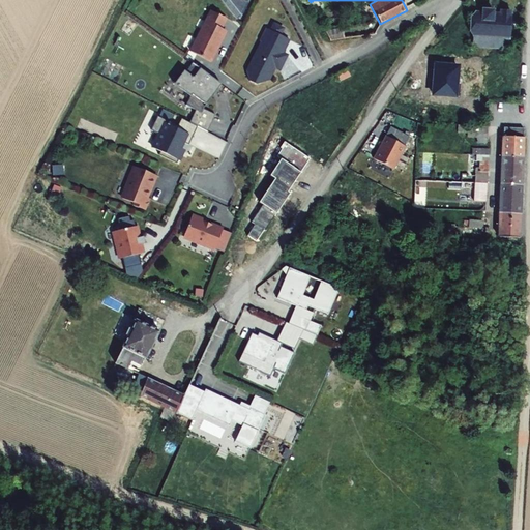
[(471,18),(470,31),(474,36),(505,38),(506,24),(509,24),(510,11),(500,10),(500,15),(493,13),(493,10),(482,9),(482,12),(475,12),(471,18)]
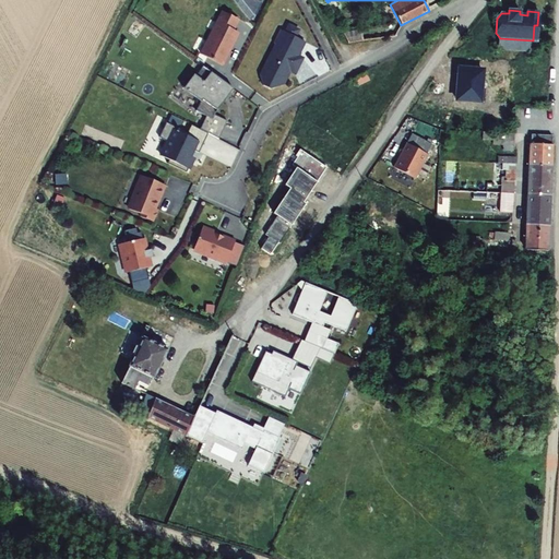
[(236,32),(234,30),(238,20),(222,11),(201,54),(223,64),(237,35),(237,34),(237,33),(237,32),(236,32)]
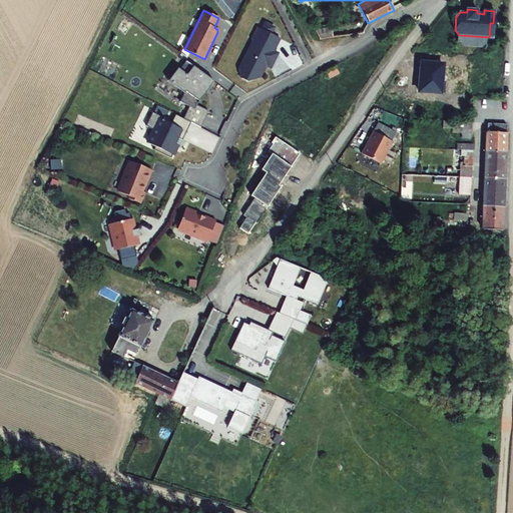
[(274,51),(280,38),(271,34),(275,27),(266,23),(262,29),(258,27),(251,39),(252,42),(245,55),(248,56),(243,65),(237,69),(241,78),(247,81),(260,77),(267,65),(269,66),(272,59),(275,60),(278,53),(274,51)]
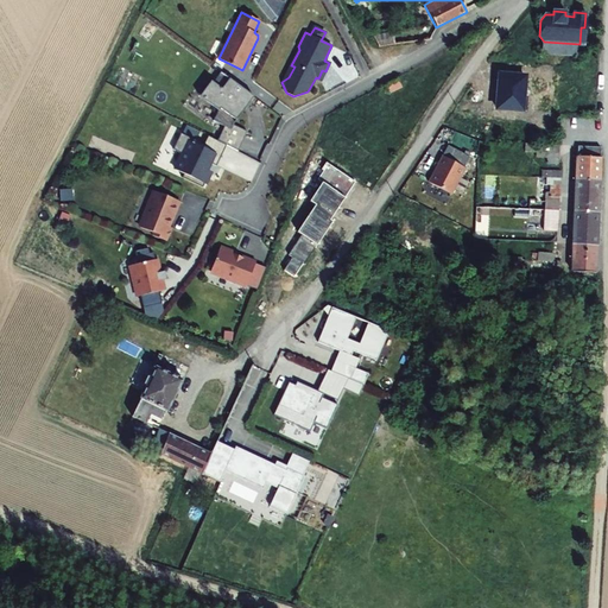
[(394,45),(393,31),(373,36),(379,48),(394,45)]
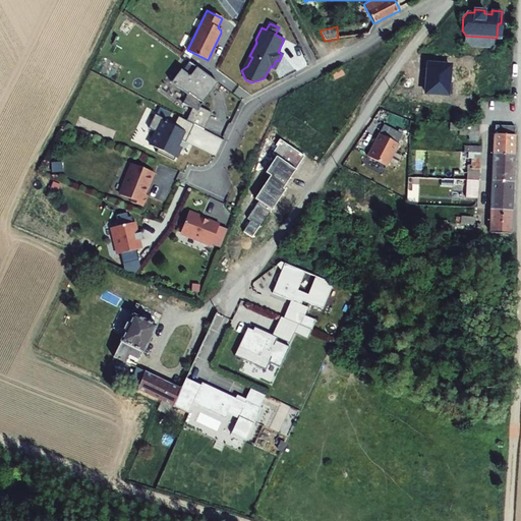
[(199,107),(213,79),(188,62),(173,82),(187,94),(181,105),(192,111),(186,121),(204,129),(212,113),(199,107)]
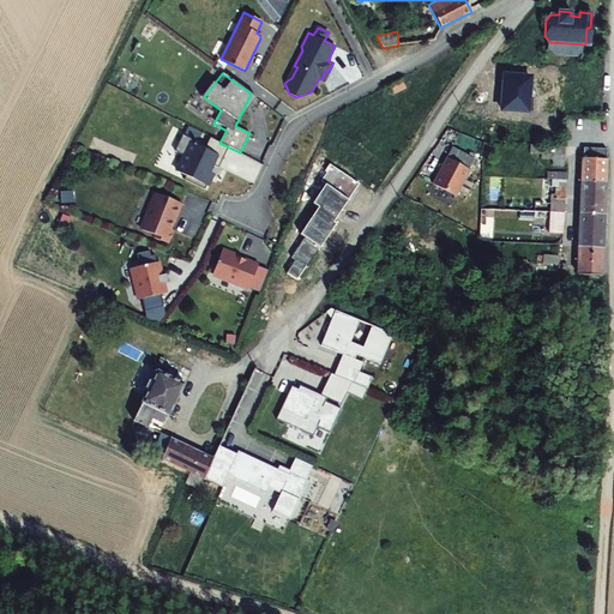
[(393,95),(405,89),(402,80),(390,85),(393,95)]
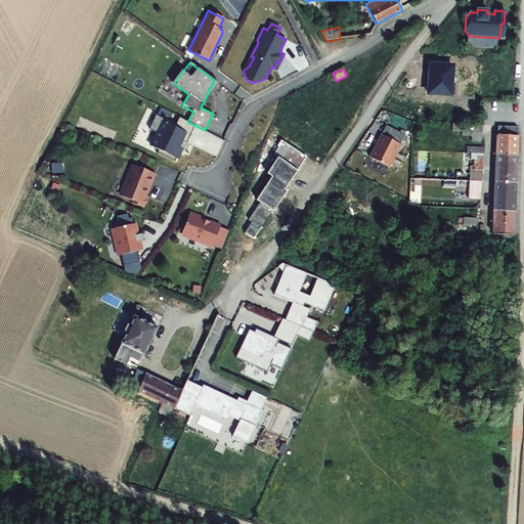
[(184,145),(190,134),(174,126),(173,128),(167,125),(168,123),(155,116),(147,130),(156,134),(150,144),(158,148),(157,151),(155,155),(172,164),(178,154),(174,151),(176,147),(174,146),(177,141),(184,145)]
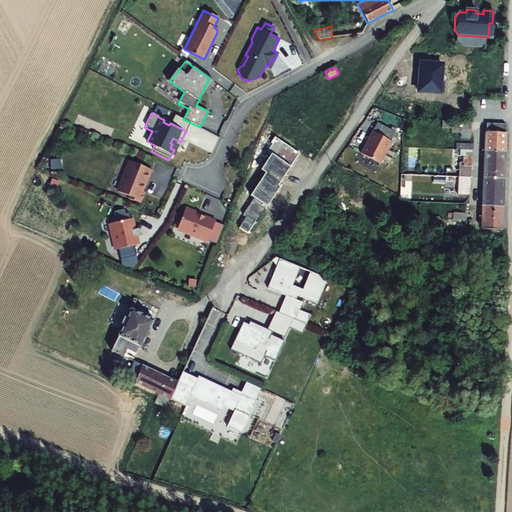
[(451,129),(451,133),(460,133),(461,128),(457,127),(457,122),(442,121),(442,128),(451,129)]
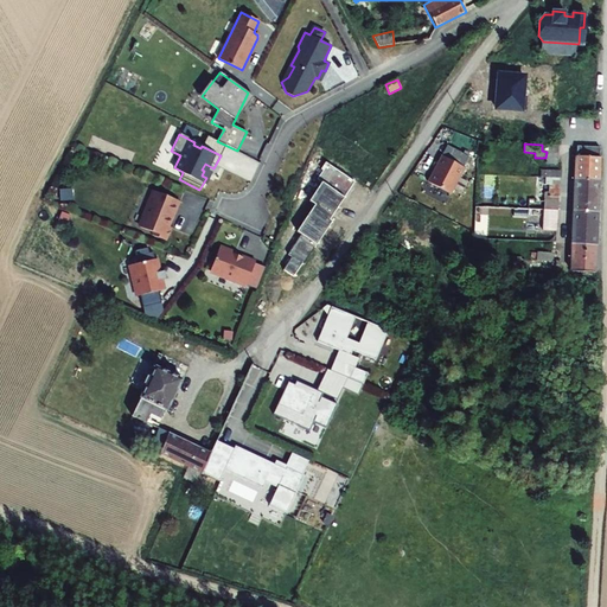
[(545,163),(556,164),(557,145),(542,145),(542,151),(547,152),(545,158),(545,163)]
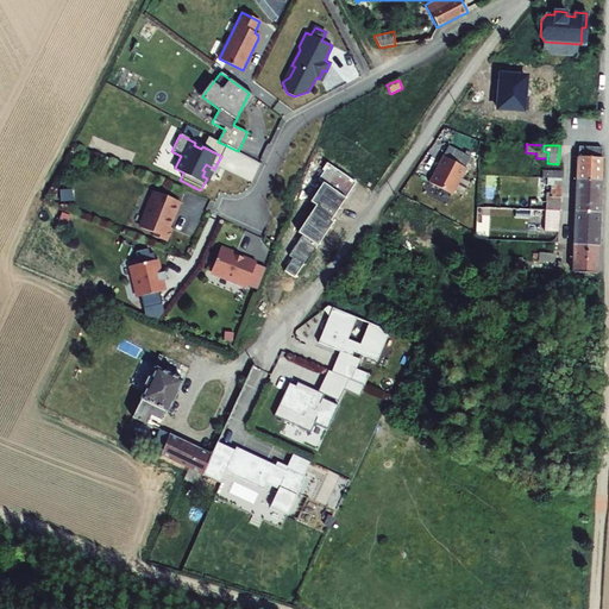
[(429,183),(453,195),(466,169),(444,157),(429,183)]
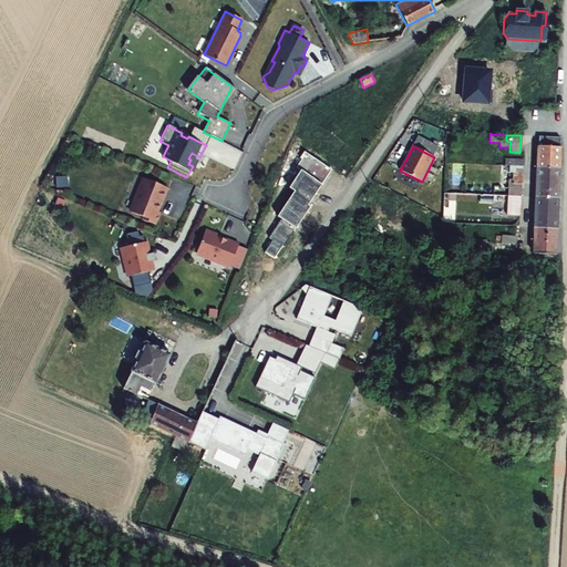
[(563,151),(539,150),(538,176),(562,178),(563,151)]
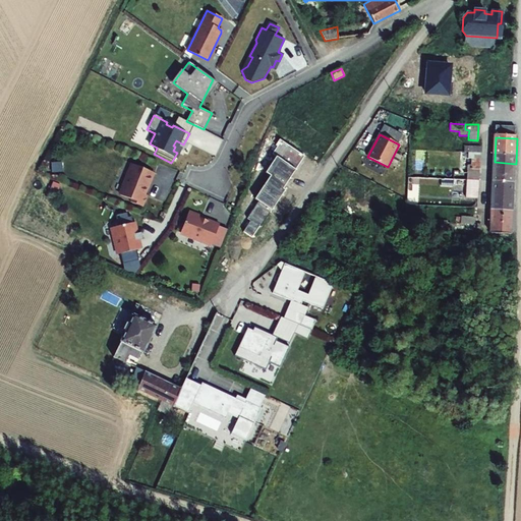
[(408,153),(408,172),(422,172),(423,154),(408,153)]
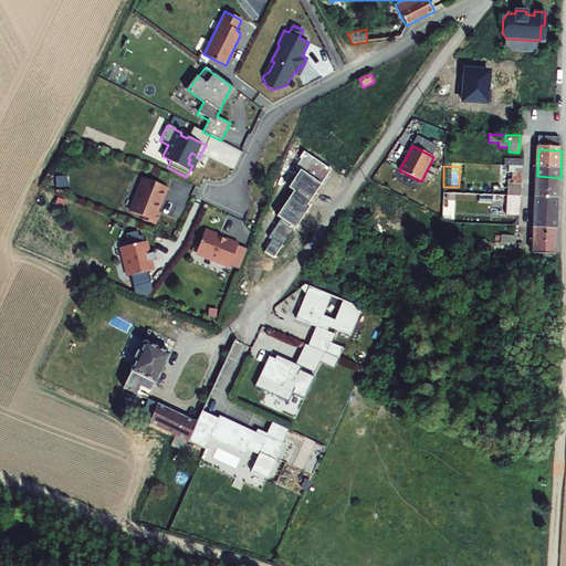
[(520,197),(522,167),(509,166),(507,173),(512,173),(512,179),(507,179),(507,188),(506,196),(520,197)]
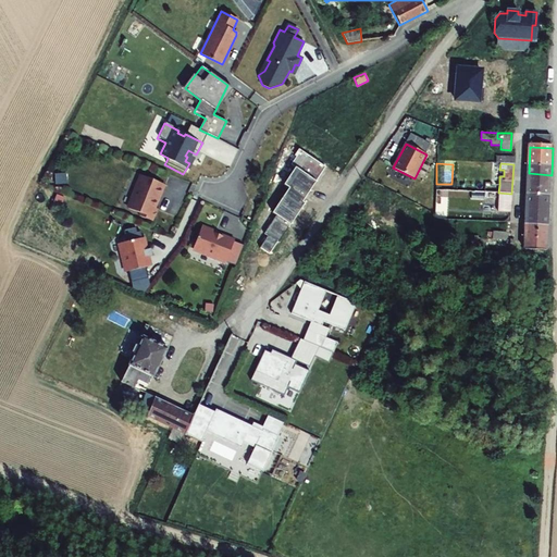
[(549,201),(552,175),(529,173),(527,200),(549,201)]
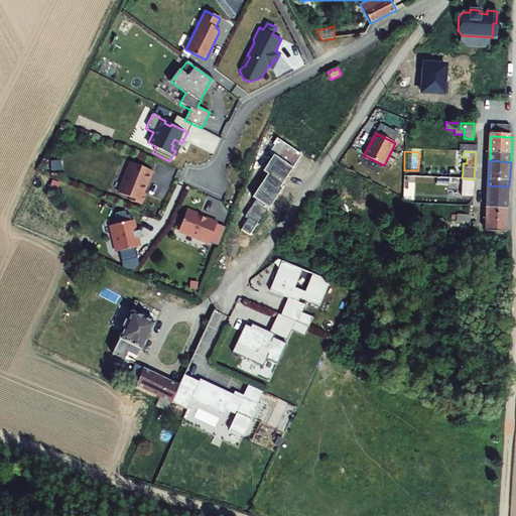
[(124,179),(119,194),(130,198),(129,200),(140,205),(144,192),(142,192),(145,185),(146,186),(153,171),(131,162),(128,169),(127,168),(123,179),(124,179)]
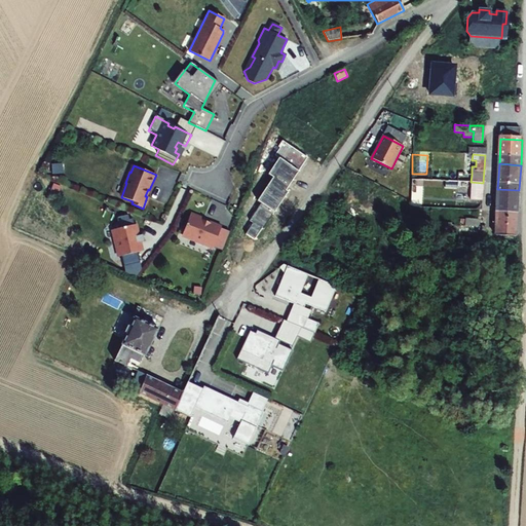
[(471,182),(472,175),(458,173),(457,181),(471,182)]
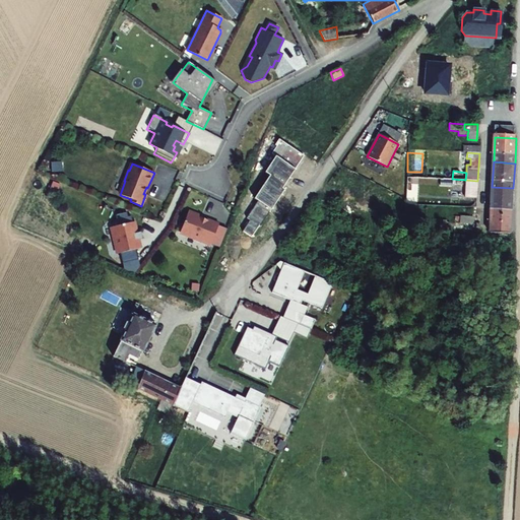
[(417,205),(418,192),(411,192),(411,184),(412,178),(407,177),(405,204),(417,205)]
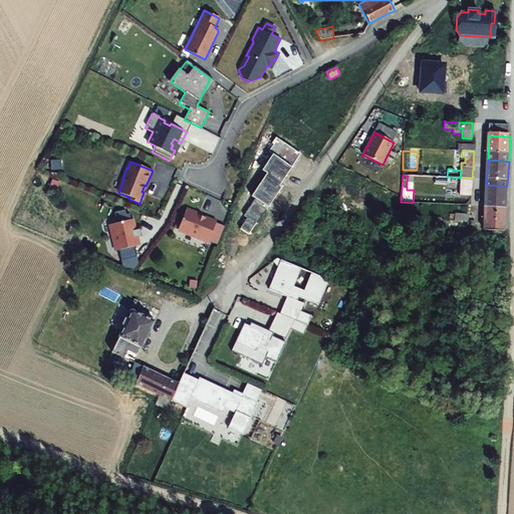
[(460,185),(460,178),(447,177),(427,176),(408,176),(407,182),(460,185)]
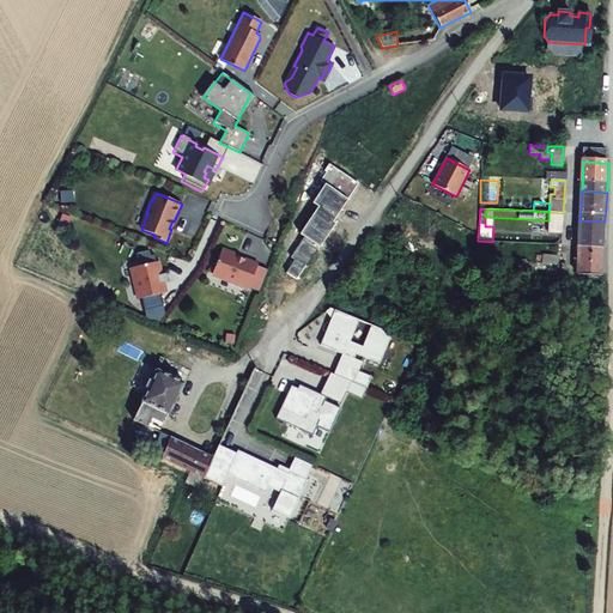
[(548,220),(547,232),(562,234),(563,213),(548,212),(548,220)]
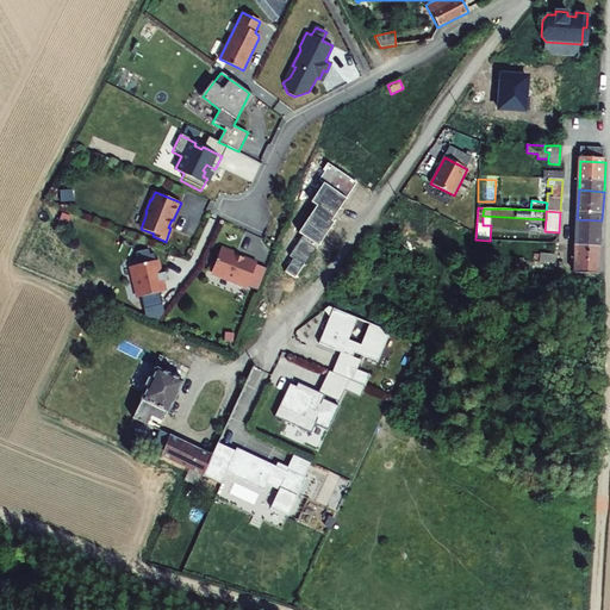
[(601,248),(602,221),(577,219),(576,247),(601,248)]
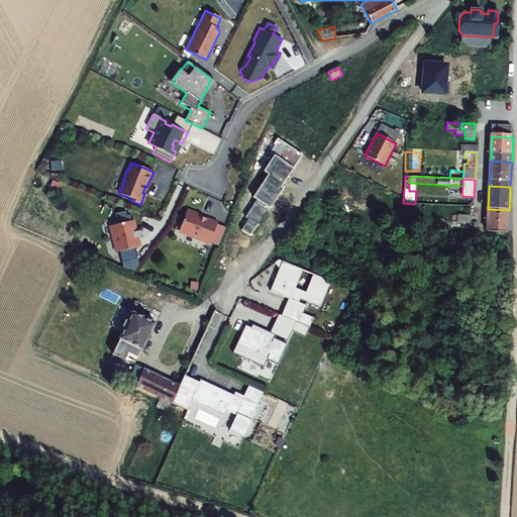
[(188,209),(180,228),(182,231),(195,236),(194,238),(209,244),(210,242),(217,224),(217,222),(205,217),(204,220),(200,218),(201,217),(201,216),(200,215),(200,214),(199,213),(188,209)]
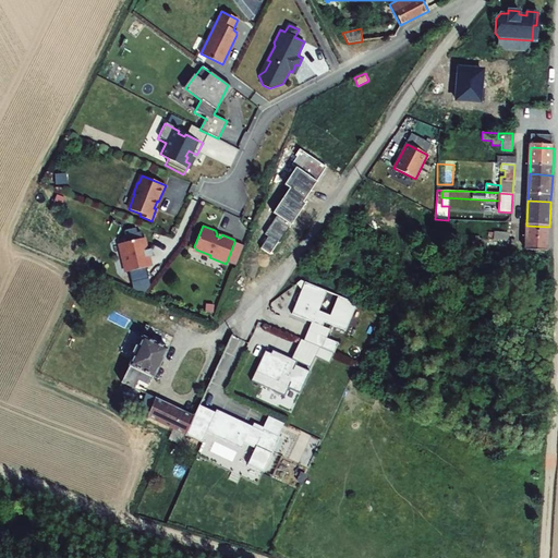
[(548,255),(549,227),(526,226),(525,254),(548,255)]
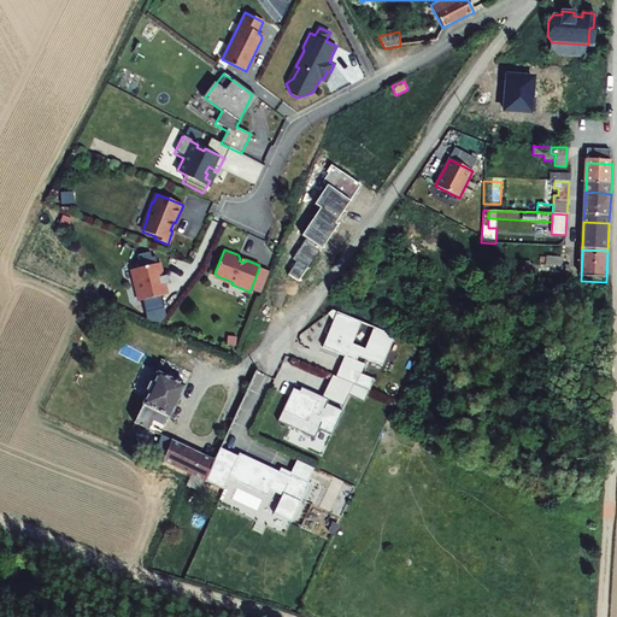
[(545,274),(563,276),(564,266),(560,266),(545,265),(546,257),(538,256),(538,264),(530,264),(530,262),(522,262),(522,274),(545,274)]
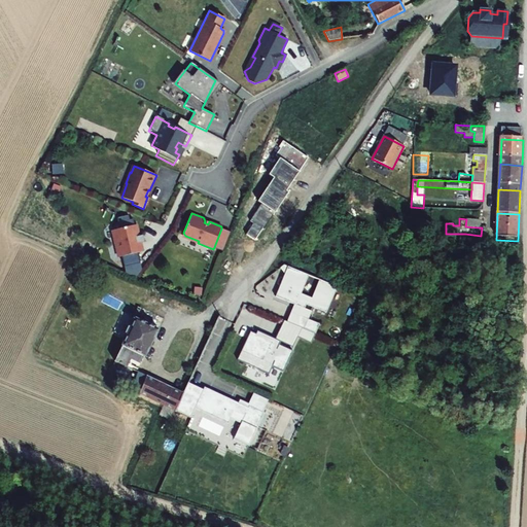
[(399,234),(409,235),(410,222),(400,222),(399,234)]
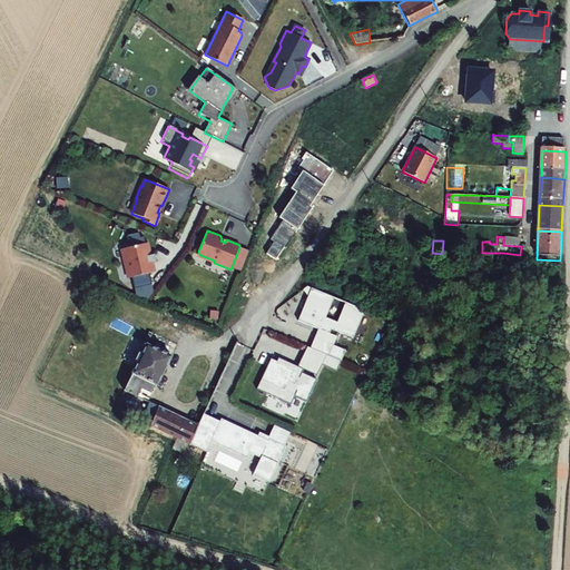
[(146,244),(124,248),(130,278),(153,273),(150,263),(156,262),(155,254),(149,256),(146,244)]
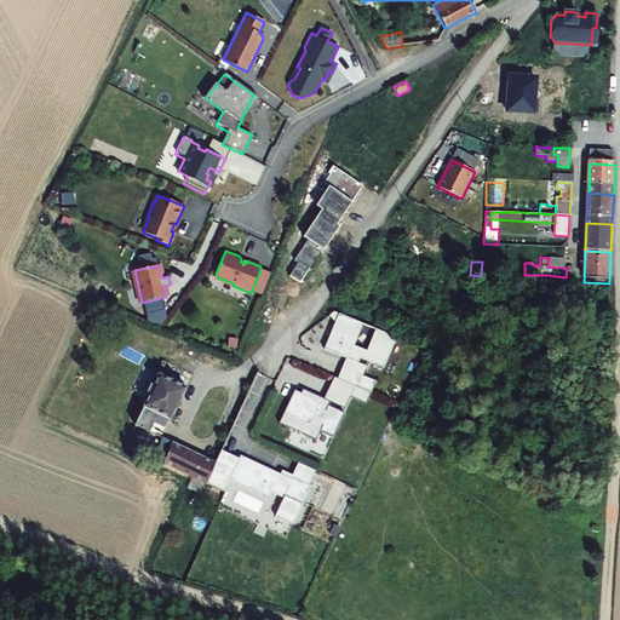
[(263,294),(271,274),(260,269),(252,291),(263,294)]
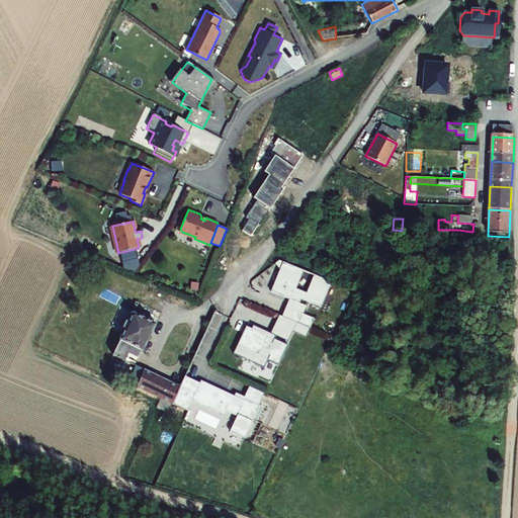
[(331,282),(283,262),(270,291),(299,304),(300,299),(321,308),(331,282)]
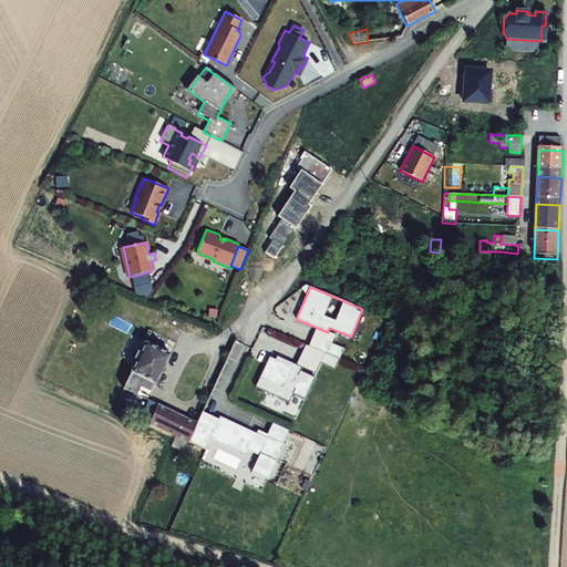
[(135,361),(130,371),(131,371),(140,375),(137,379),(138,380),(136,384),(140,387),(151,391),(154,383),(155,384),(171,354),(146,342),(152,331),(147,330),(142,342),(144,343),(140,352),(136,350),(132,359),(135,361)]
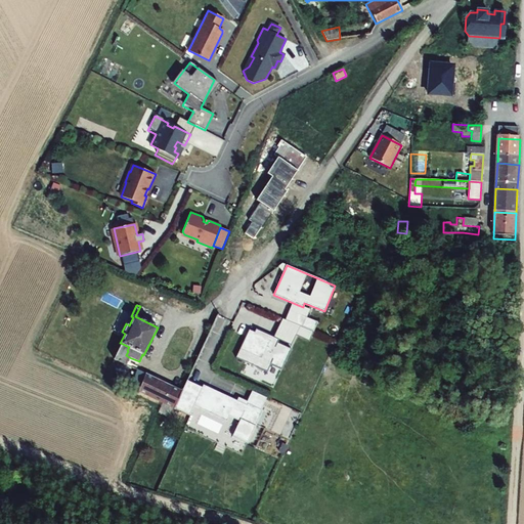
[(215,352),(229,320),(218,315),(204,347),(215,352)]
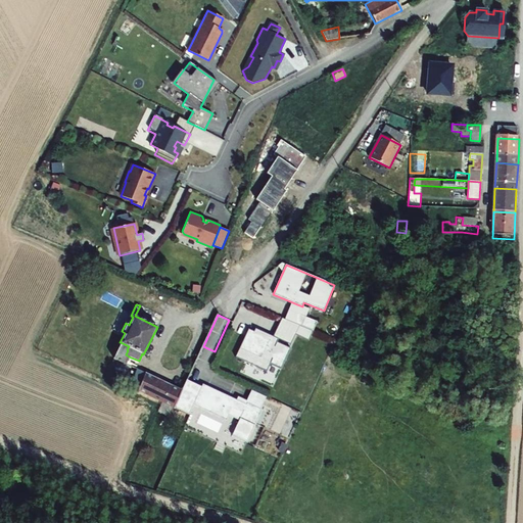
[(282,319),(273,337),(279,339),(277,343),(290,349),(296,336),(300,326),(282,319)]
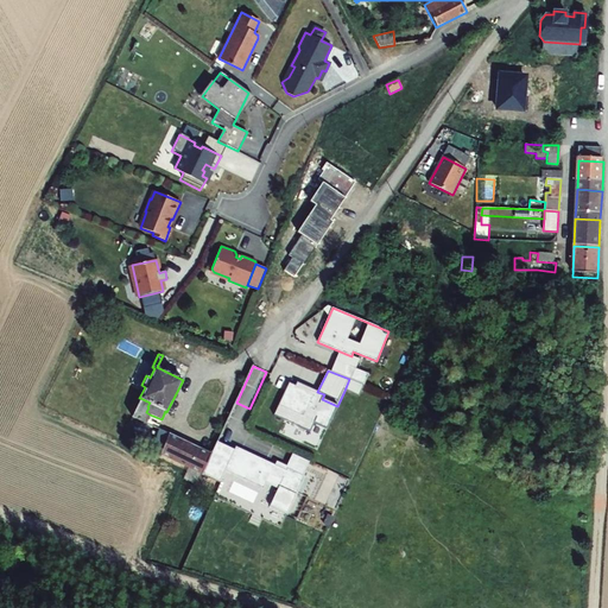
[(344,391),(359,397),(363,385),(349,379),(344,391)]
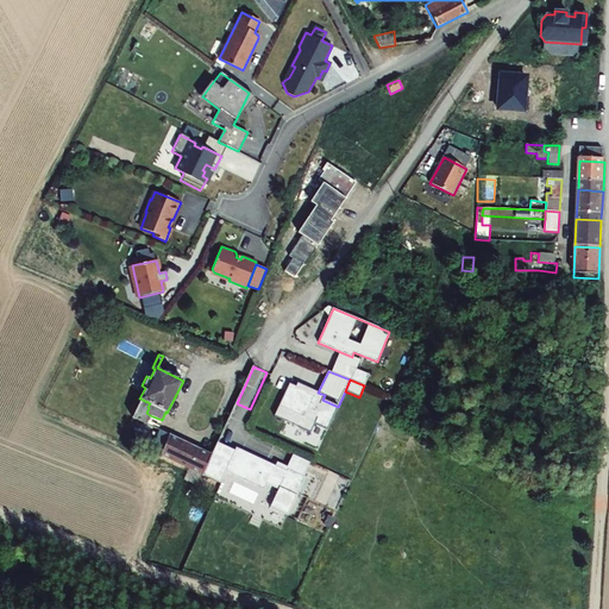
[(297,382),(296,385),(289,383),(274,416),(311,433),(314,424),(327,429),(338,407),(322,400),(325,395),(318,393),(297,382)]
